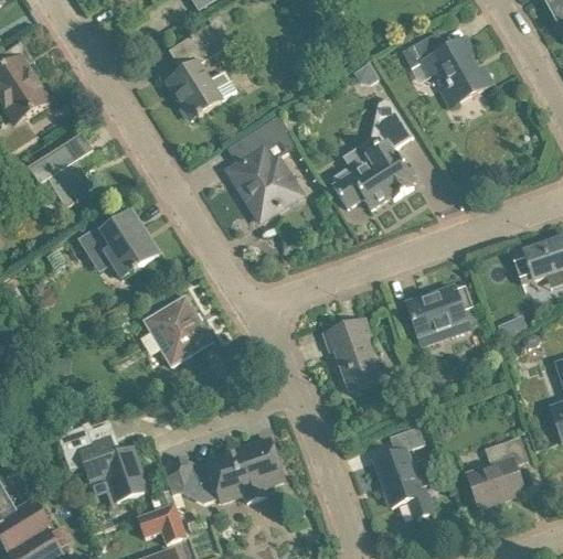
[(190,0),(195,9),(211,0),(190,0)]
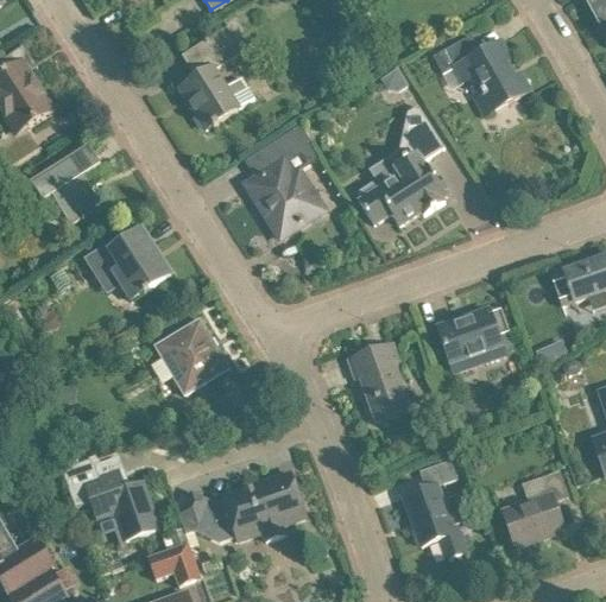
[(589,0),(601,20),(605,17),(605,0),(589,0)]
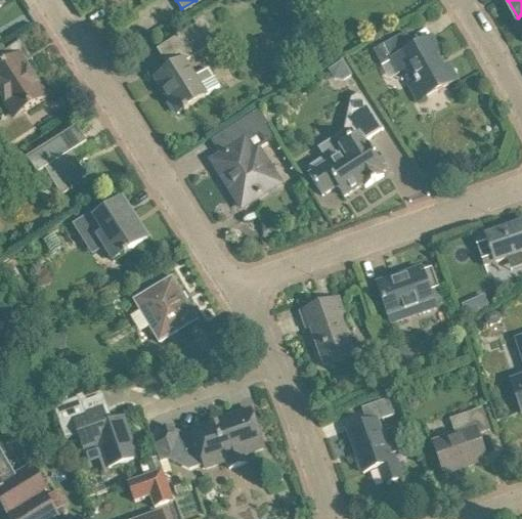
[(169,65),(154,74),(176,111),(182,106),(183,109),(187,106),(186,103),(219,83),(206,63),(192,72),(184,58),(212,40),(199,18),(156,46),(164,59),(165,58),(169,65)]
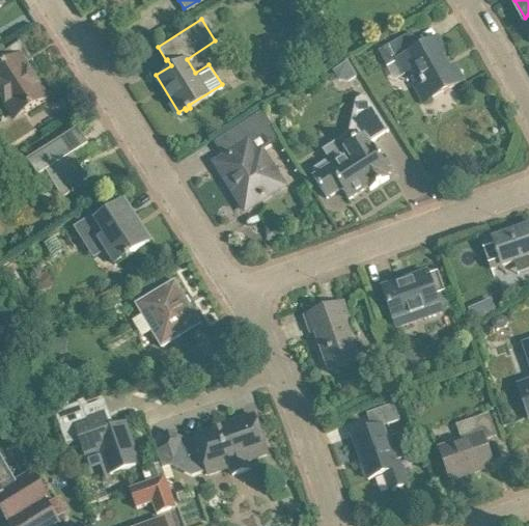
[(410,29),(377,48),(385,61),(396,56),(404,70),(409,67),(415,79),(410,81),(421,100),(462,77),(453,62),(446,65),(439,54),(445,50),(436,33),(418,44),(410,29)]
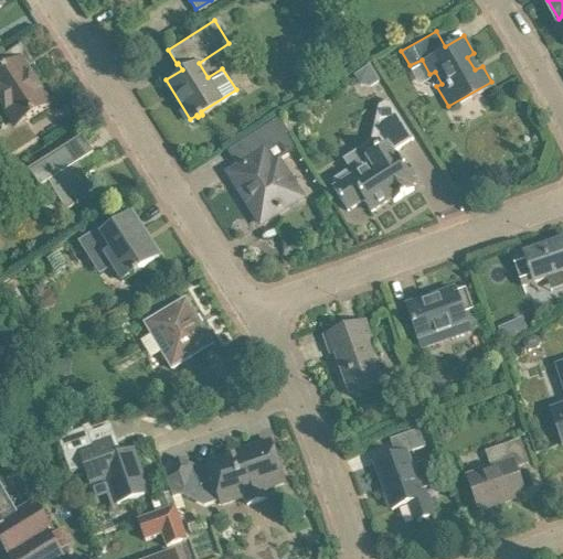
[(0,141),(8,153),(34,136),(23,118),(50,100),(21,56),(28,52),(21,40),(0,53),(0,56),(6,65),(0,68),(0,99),(12,119),(0,127),(0,141)]
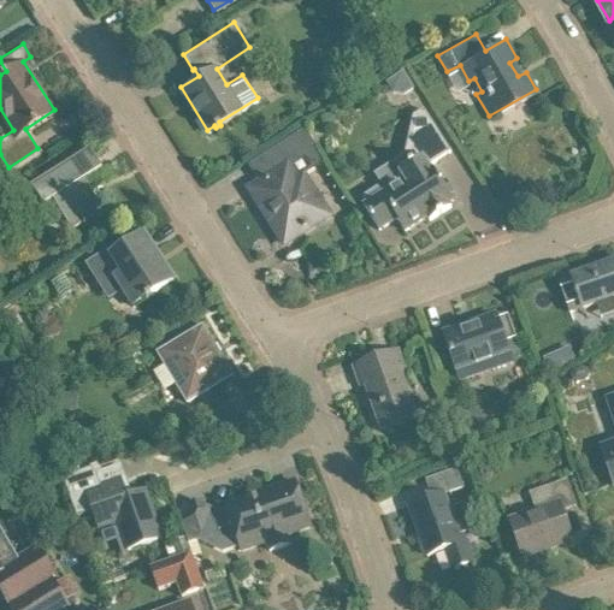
[(401,66),(384,78),(390,88),(402,90),(413,84),(401,66)]
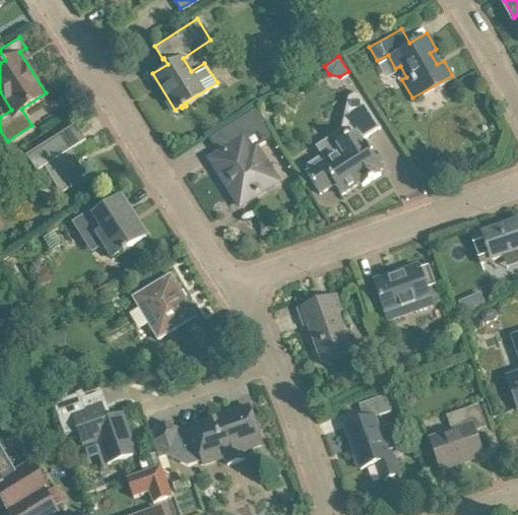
[(355,88),(347,94),(340,126),(315,143),(323,156),(320,158),(317,154),(304,164),(308,169),(306,171),(319,191),(333,181),(340,191),(360,180),(362,183),(379,172),(377,168),(380,166),(362,137),(380,125),(355,88)]
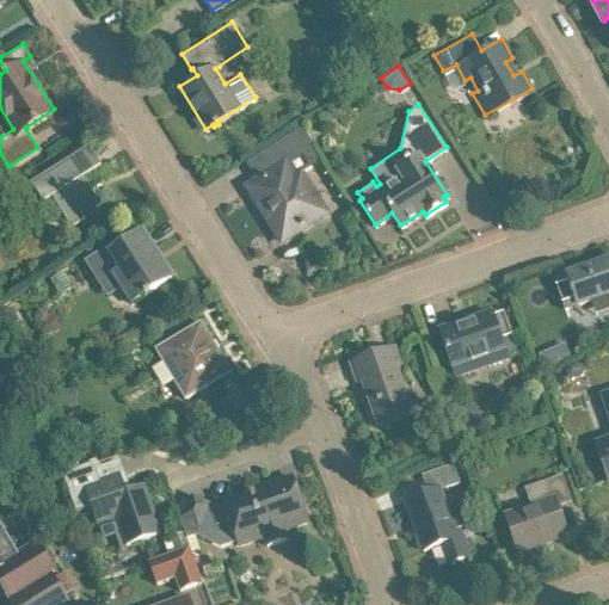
[(275,165),(246,183),(281,238),(325,209),(290,155),(311,142),(299,124),(263,147),(275,165)]
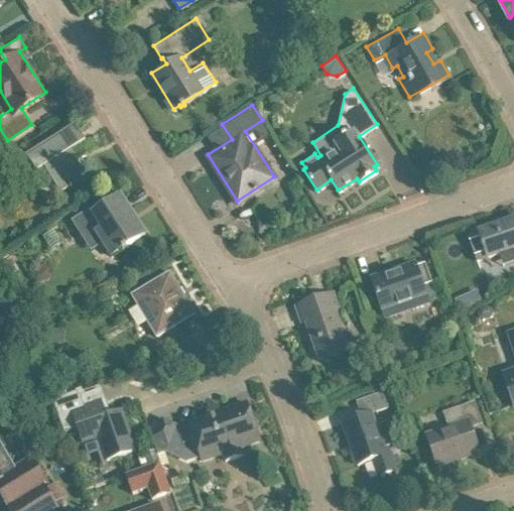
[(36,168),(43,164),(59,188),(85,172),(69,148),(85,138),(74,122),(25,152),(36,168)]
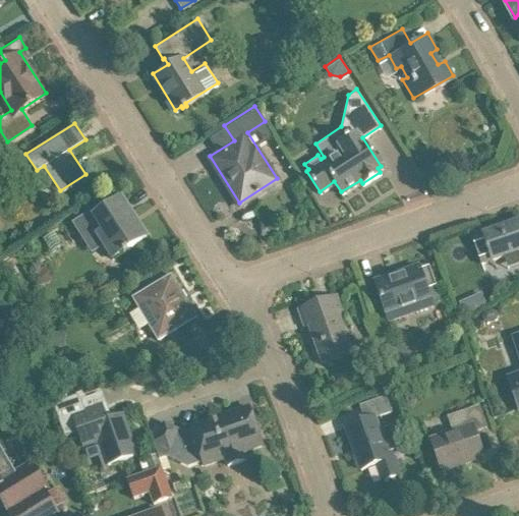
[(84,211),(71,220),(82,238),(93,231),(110,256),(146,234),(120,195),(89,216),(84,211)]
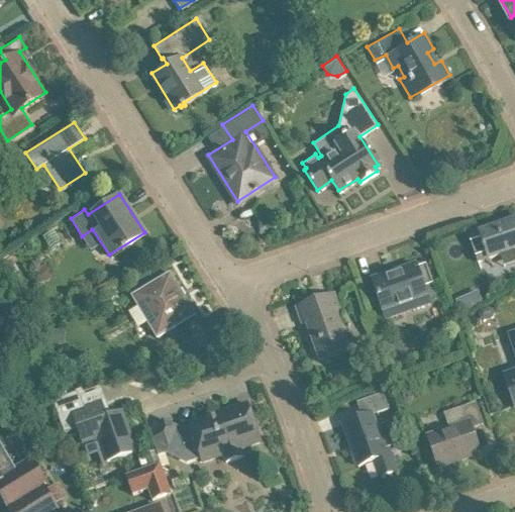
[(478,229),(468,233),(477,259),(487,254),(487,256),(514,245),(514,215),(478,229)]
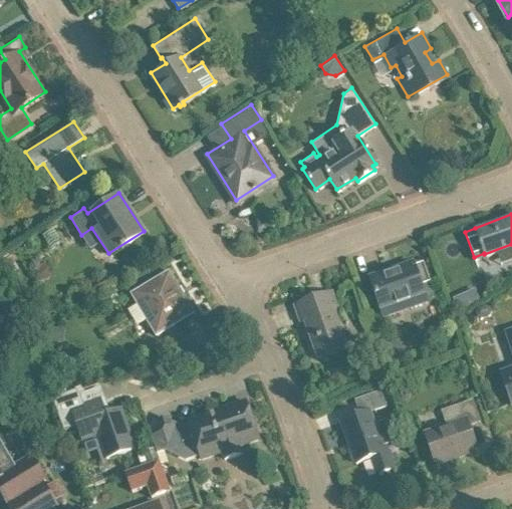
[(368,275),(380,308),(382,315),(426,300),(425,297),(434,294),(422,260),(414,263),(413,260),(368,275)]
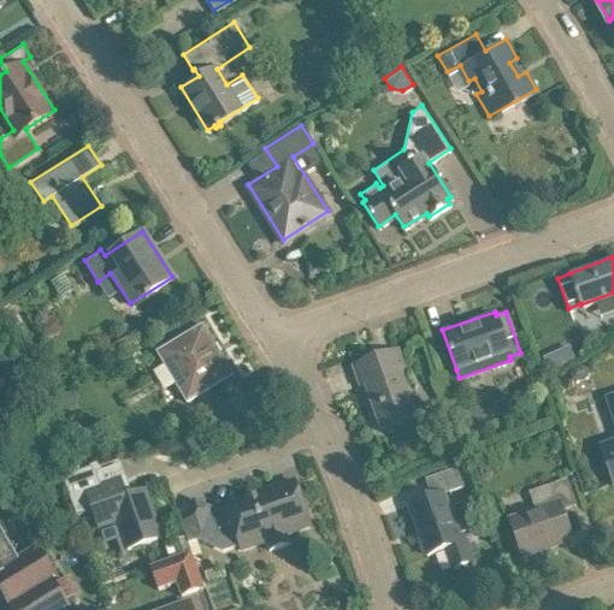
[(201,321),(155,349),(186,398),(231,371),(201,321)]
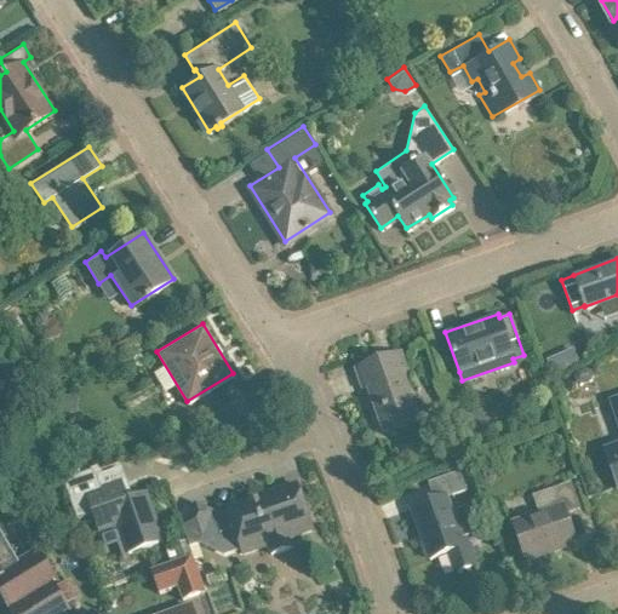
[(354,365),(361,384),(366,383),(383,428),(417,415),(401,371),(406,368),(399,349),(354,365)]
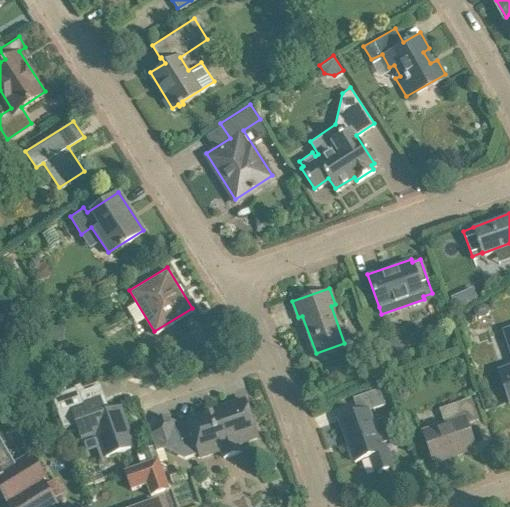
[(460,290),(450,294),(455,306),(465,301),(460,290)]
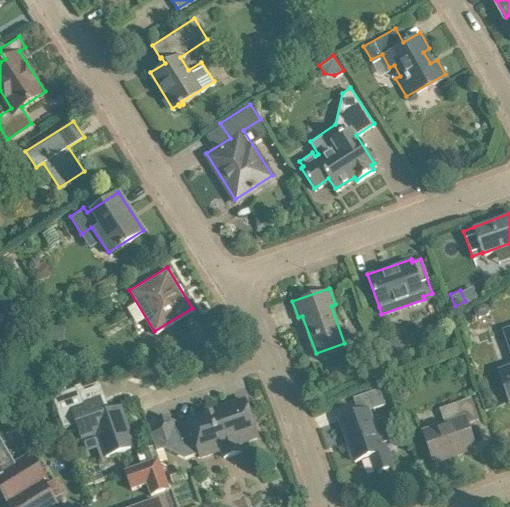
[(474,303),(472,307),(473,312),(477,314),(486,311),(488,307),(487,302),(483,300),(474,303)]
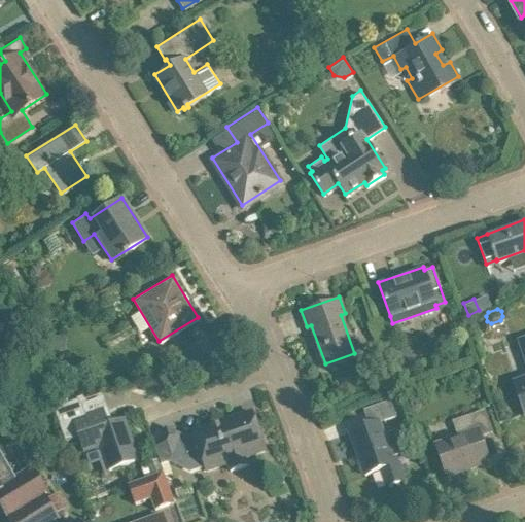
[(64,347),(65,333),(51,332),(50,346),(64,347)]
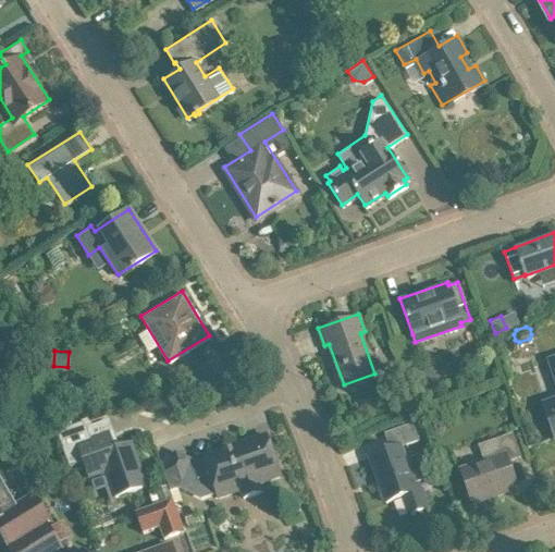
[(554,376),(554,395),(542,401),(554,437),(554,436),(554,353),(549,356),(554,376)]
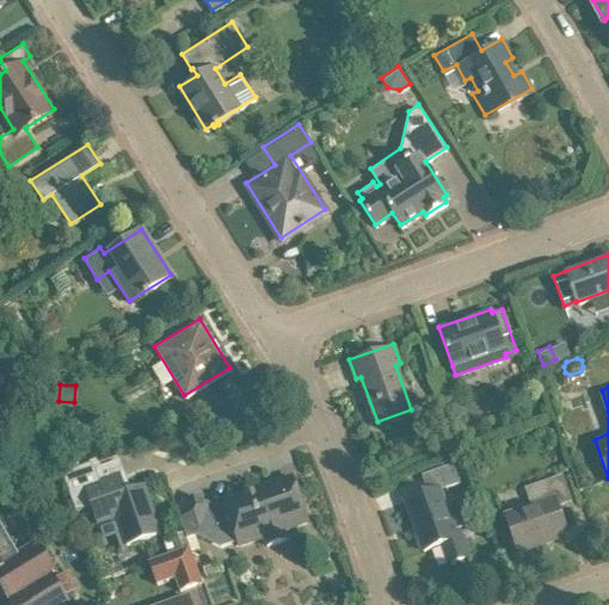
[(75,452),(57,458),(61,470),(74,508),(90,502),(97,522),(116,516),(125,541),(158,529),(141,483),(134,486),(131,480),(128,482),(125,476),(120,479),(118,473),(97,480),(90,460),(79,463),(75,452)]
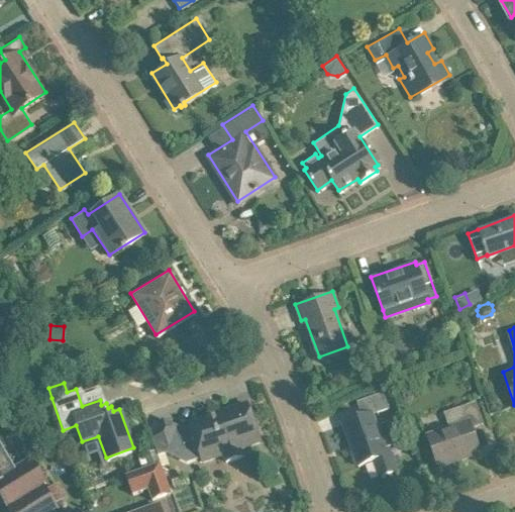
[(361,414),(341,421),(356,463),(373,457),(379,474),(397,468),(388,443),(390,443),(392,435),(387,420),(375,424),(371,411),(387,406),(381,390),(355,399),(361,414)]
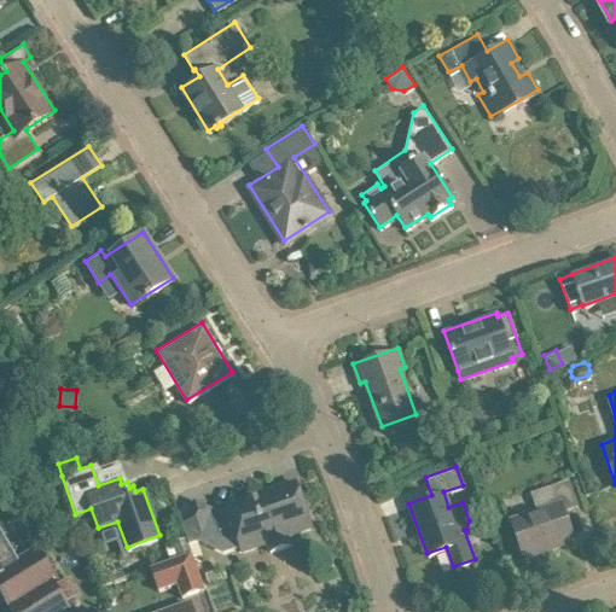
[(532,490),(538,508),(510,518),(522,554),(573,537),(562,507),(576,502),(568,478),(532,490)]
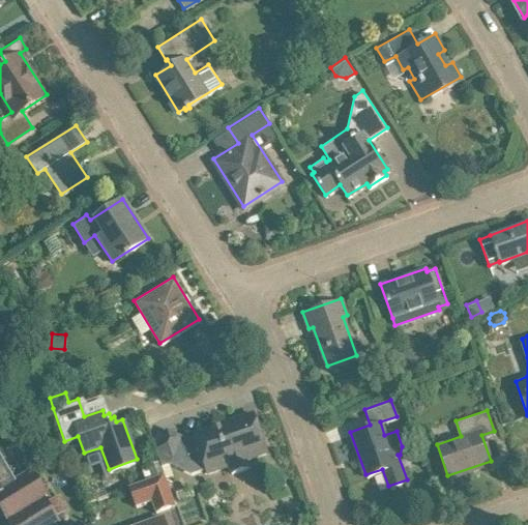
[(165,427),(154,447),(160,464),(168,462),(168,461),(173,450),(184,456),(199,450),(205,467),(206,470),(228,463),(230,471),(248,465),(245,457),(266,449),(253,411),(193,432),(193,434),(183,437),(183,435),(165,427)]
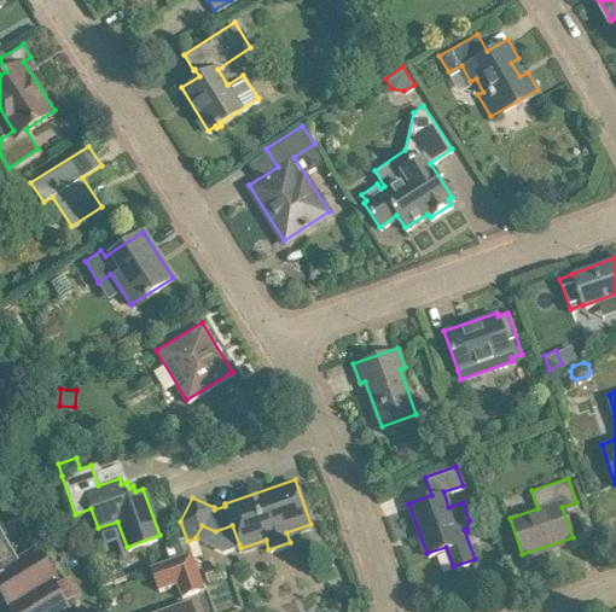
[(0,592),(11,611),(57,611),(69,606),(52,576),(56,573),(36,541),(15,553),(0,528),(0,592)]
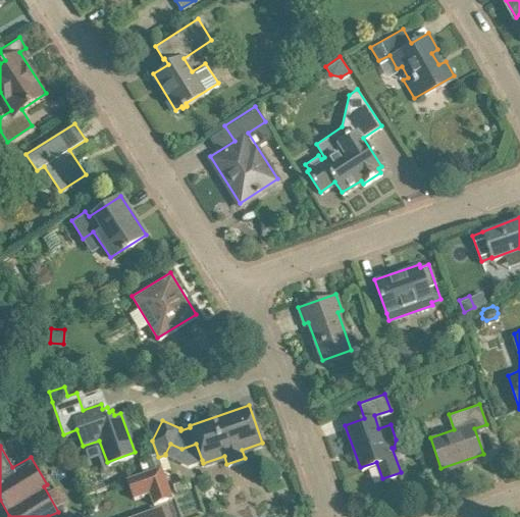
[(160,466),(155,452),(144,456),(149,470),(160,466)]
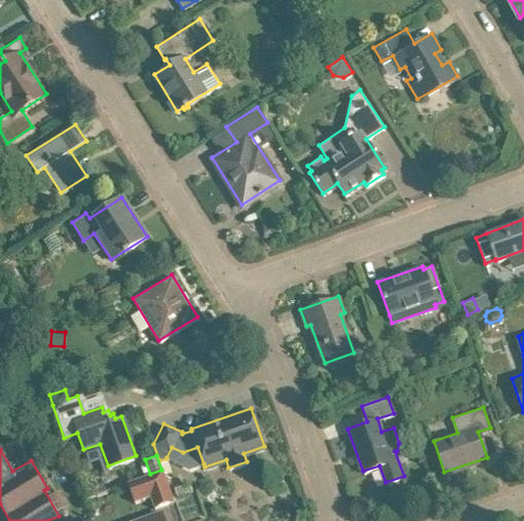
[(150,474),(127,482),(134,499),(151,493),(154,506),(172,500),(161,470),(150,474)]
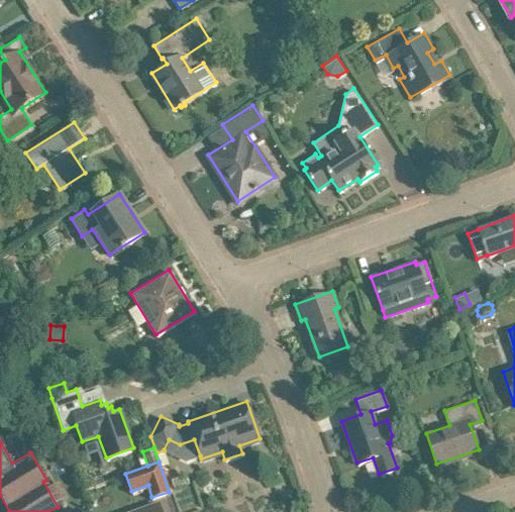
[(160,511),(157,502),(128,511),(160,511)]
